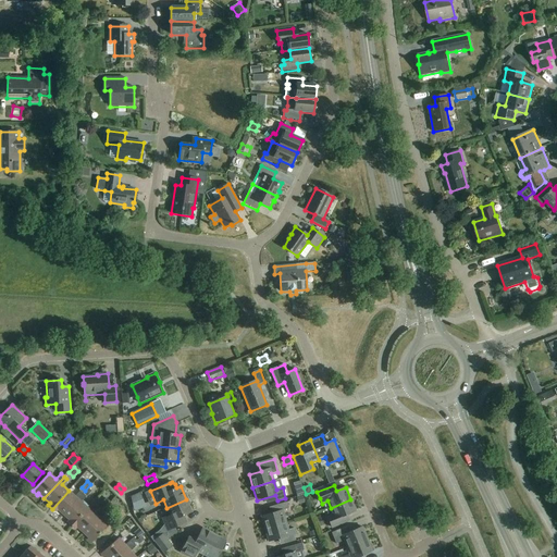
[(302,489),(295,491),(297,497),(305,495),(302,489)]
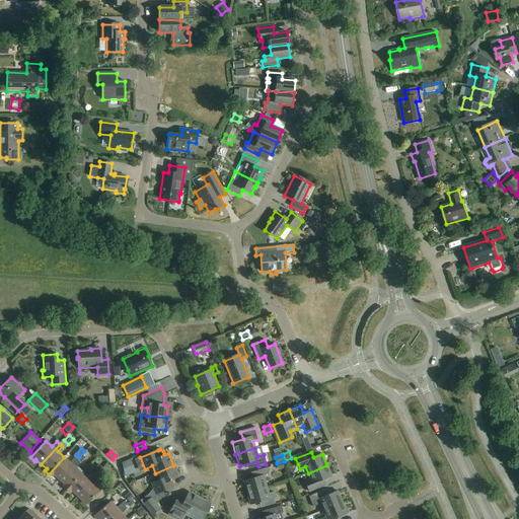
[(54,475),(59,480),(77,460),(75,458),(70,463),(64,457),(49,474),(52,477),(54,475)]
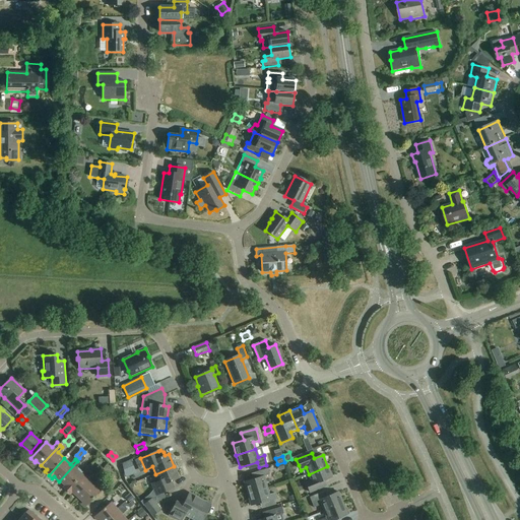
[(130,460),(122,464),(126,477),(136,472),(130,460)]
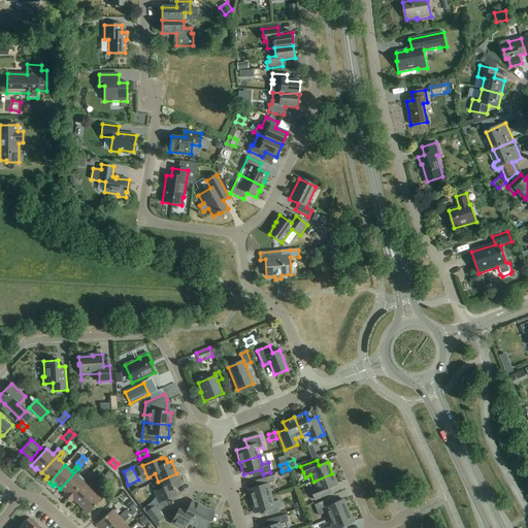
[(64,495),(67,499),(84,482),(76,476),(81,471),(78,468),(60,489),(65,494),(64,495)]
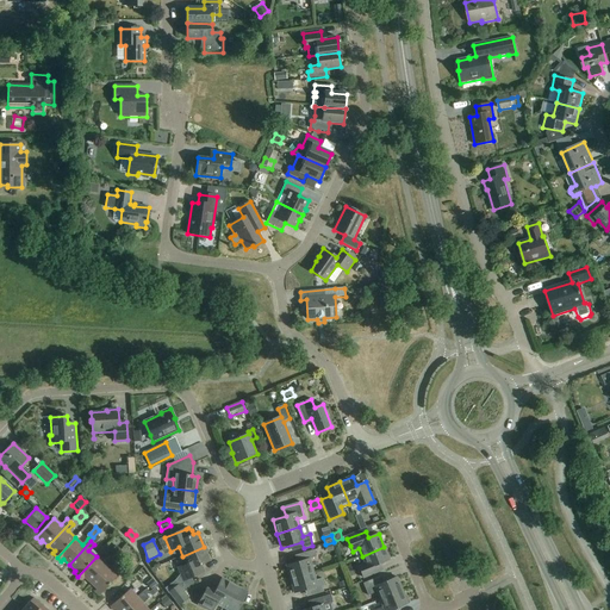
[(117,546),(110,553),(114,558),(122,551),(117,546)]
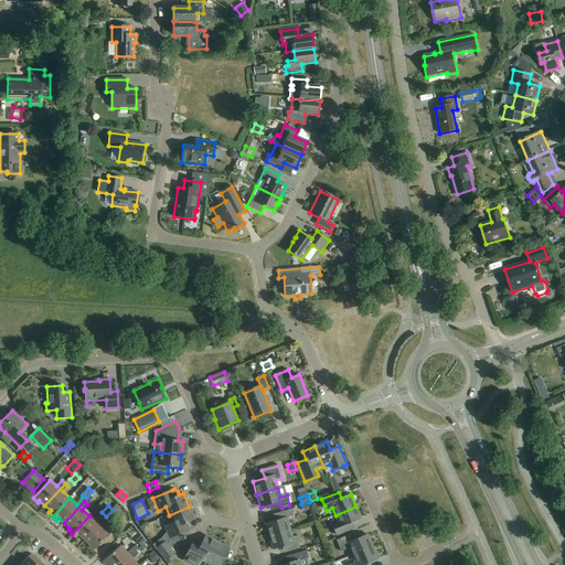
[(189,507),(169,515),(173,523),(164,526),(170,539),(190,530),(187,523),(194,520),(189,507)]
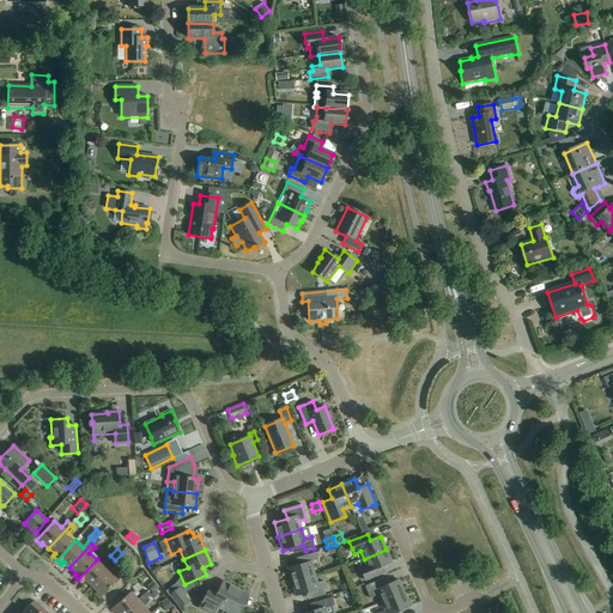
[(386,550),(364,559),(368,568),(360,570),(365,581),(382,575),(378,568),(392,563),(386,550)]
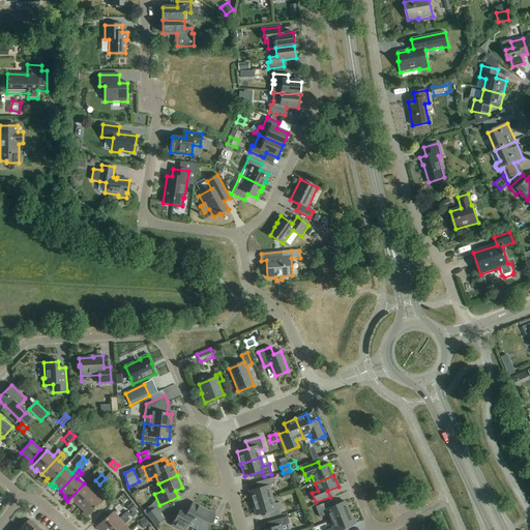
[(248,492),(253,504),(272,498),(268,486),(274,484),(273,478),(258,482),(260,489),(248,492)]
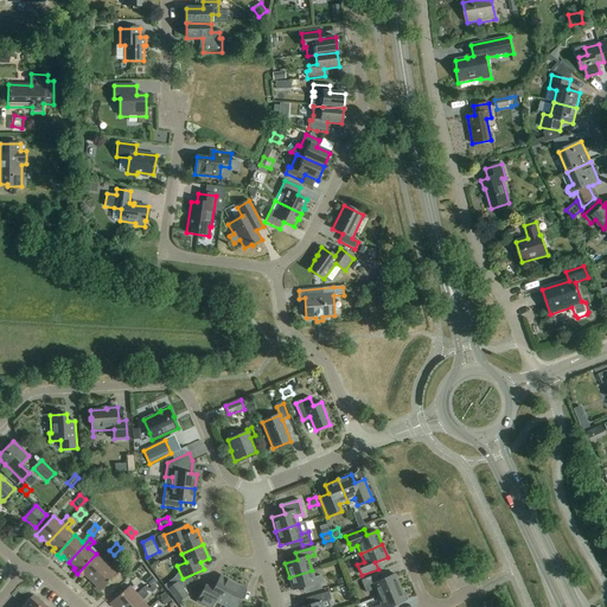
[(84,575),(90,581),(112,557),(108,555),(103,561),(96,554),(77,574),(82,577),(84,575)]
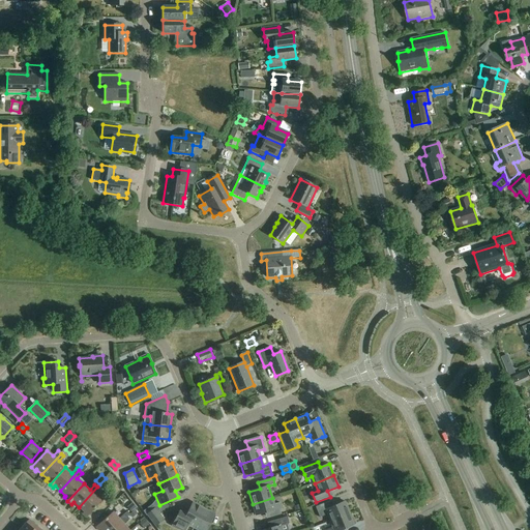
[(108,492),(112,497),(119,490),(115,484),(108,492)]
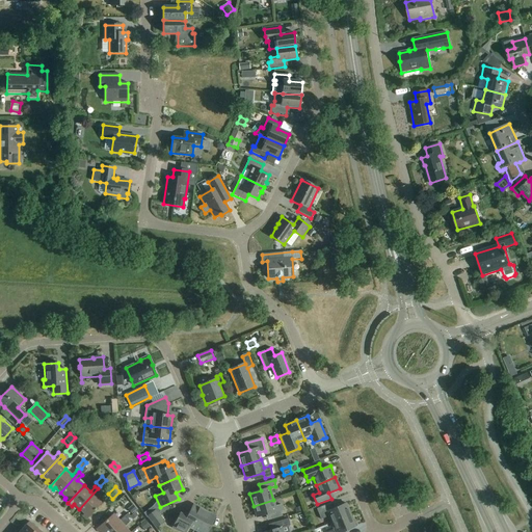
[(98,488),(79,509),(84,514),(83,516),(86,520),(103,503),(96,497),(101,491),(98,488)]
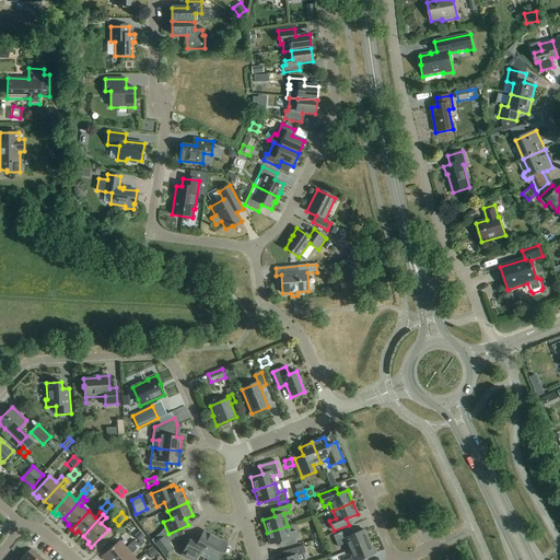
[(288,526),(267,533),(270,545),(282,541),(283,547),(296,544),(295,539),(298,538),(295,532),(290,533),(288,526)]
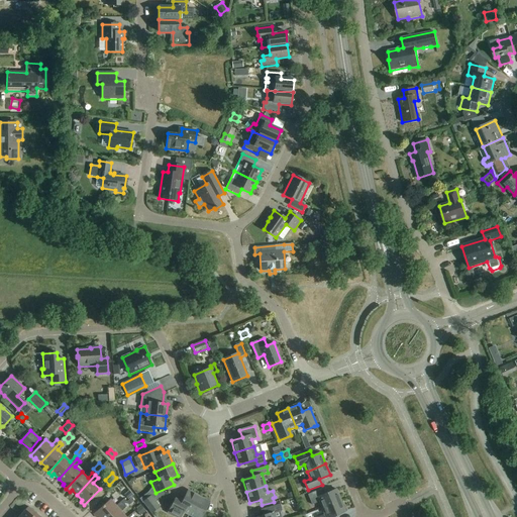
[(320,503),(322,509),(340,501),(336,490),(325,494),(323,489),(308,495),(313,506),(320,503)]
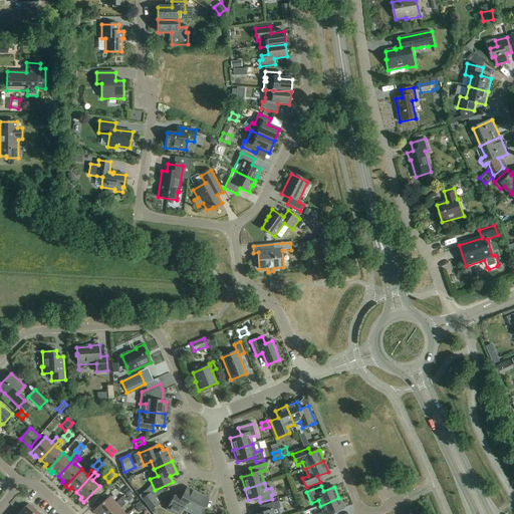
[(123,492),(127,497),(133,492),(129,488),(123,492)]
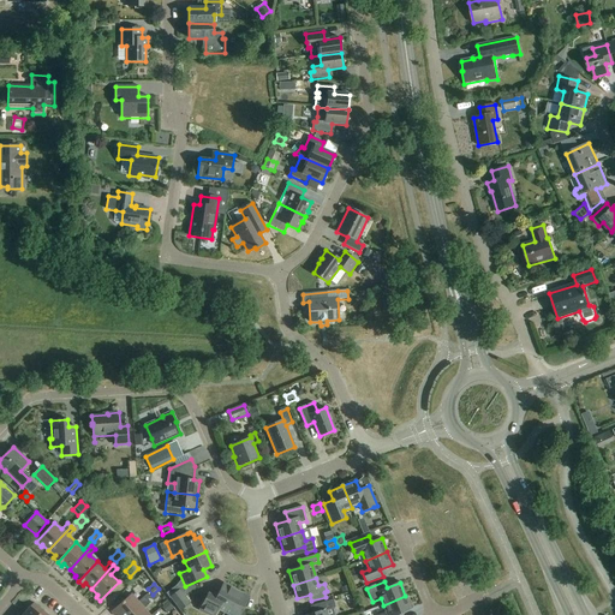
[(214,614),(219,609),(225,613),(237,591),(224,584),(218,596),(210,591),(201,610),(209,614),(214,614)]
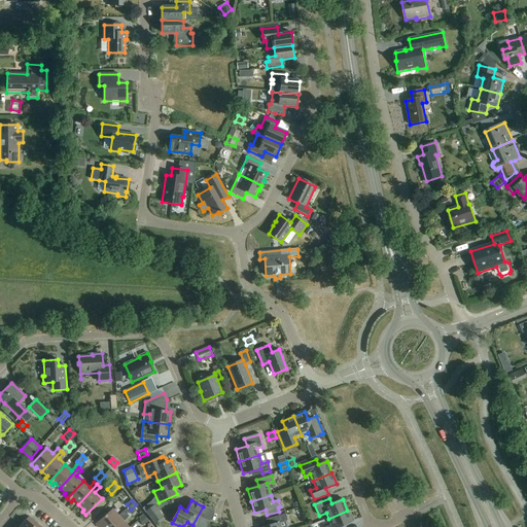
[(159,511),(154,505),(145,512),(149,517),(159,511)]
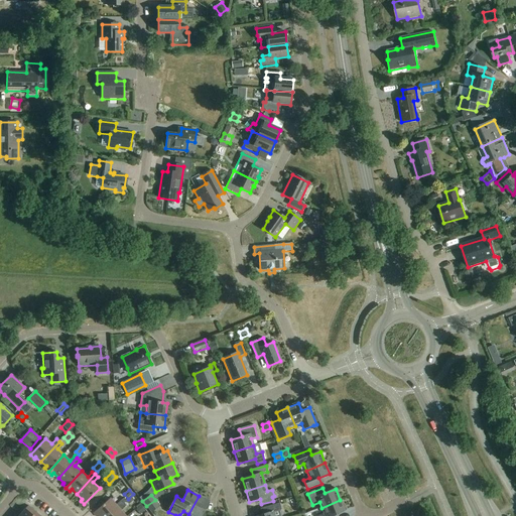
[(199,496),(188,514),(192,515),(208,515),(210,513),(204,511),(209,501),(199,496)]
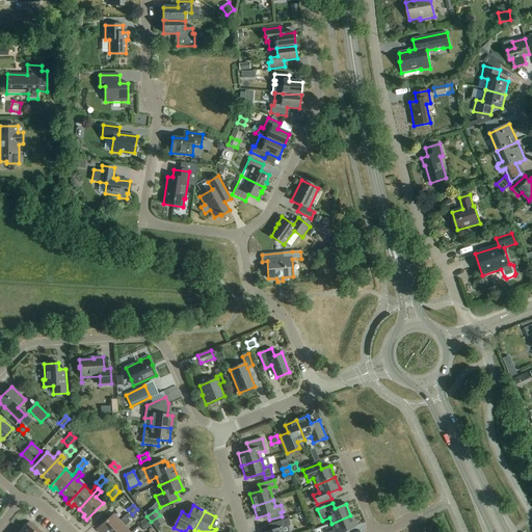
[(101,531),(102,531),(101,531),(112,531),(128,519),(125,516),(120,521),(113,514),(96,529),(98,531),(101,531)]
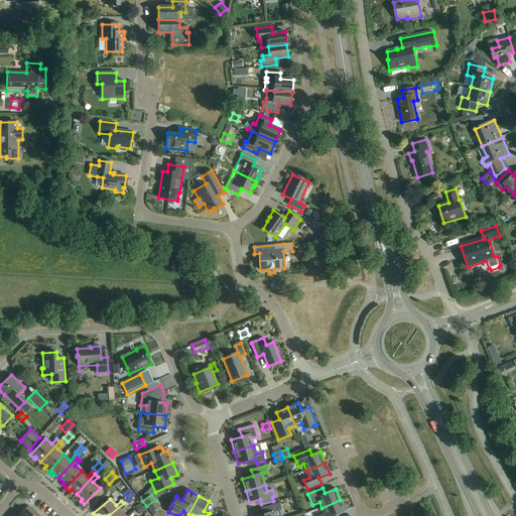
[(155,500),(146,506),(151,512),(159,506),(155,500)]
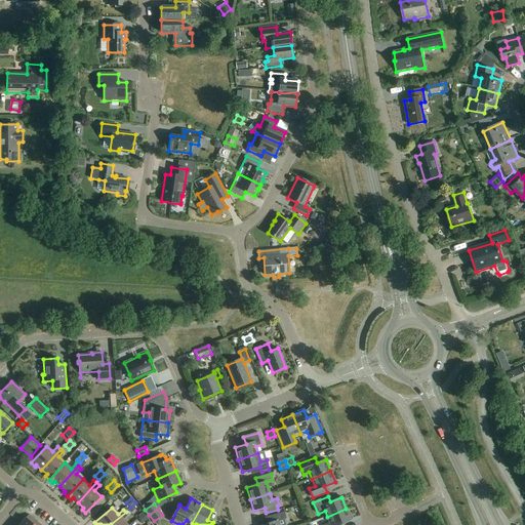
[(346,509),(327,517),(329,523),(323,524),(340,524),(351,520),(346,509)]
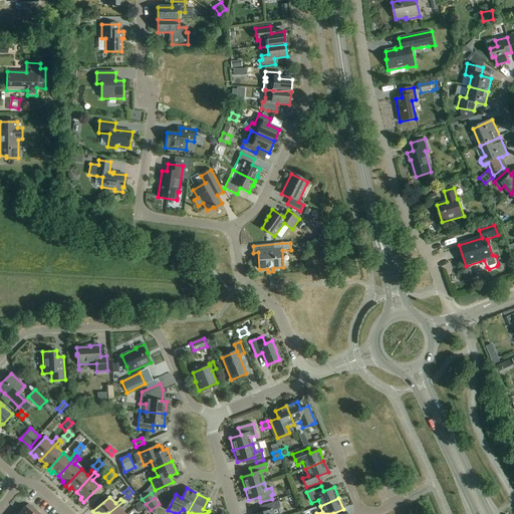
[(124,513),(120,509),(125,504),(123,501),(108,513),(124,513)]
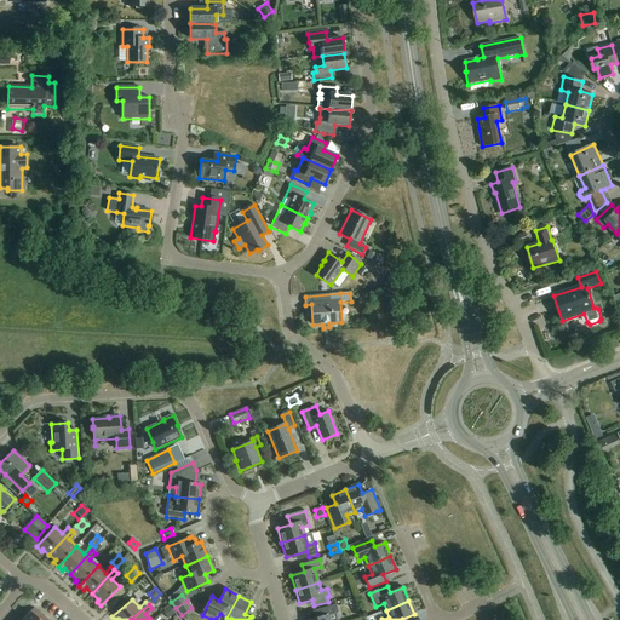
[(309,619),(337,619),(336,613),(338,612),(336,606),(316,610),(317,618),(309,619)]
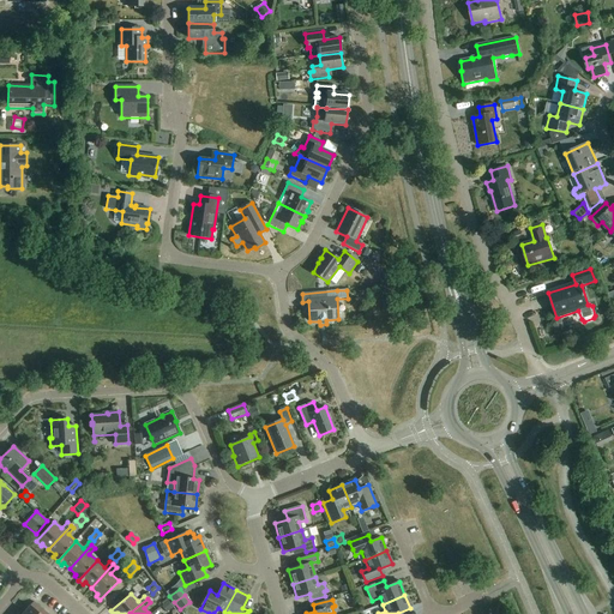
[(168,601),(162,607),(168,613),(173,607),(168,601)]
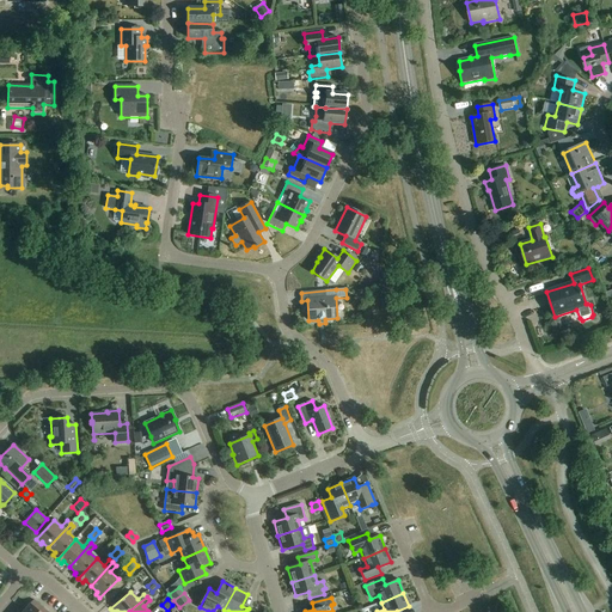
[(47,611),(34,600),(30,604),(22,611),(47,611)]
